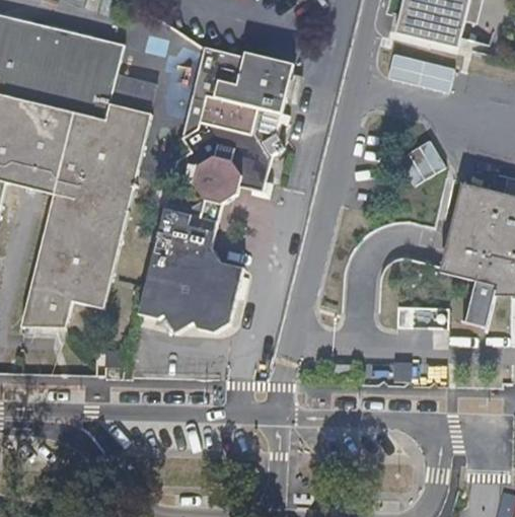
[(399,0),(391,32),(457,49),(462,27),(472,29),(480,0),(399,0)]
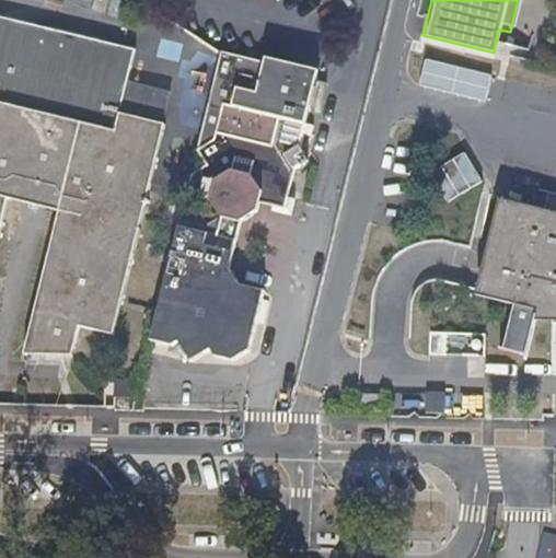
[(161,121),(117,111),(132,47),(0,15),(0,219),(6,198),(13,163),(64,175),(56,210),(25,335),(70,346),(74,324),(111,333),(161,121)]
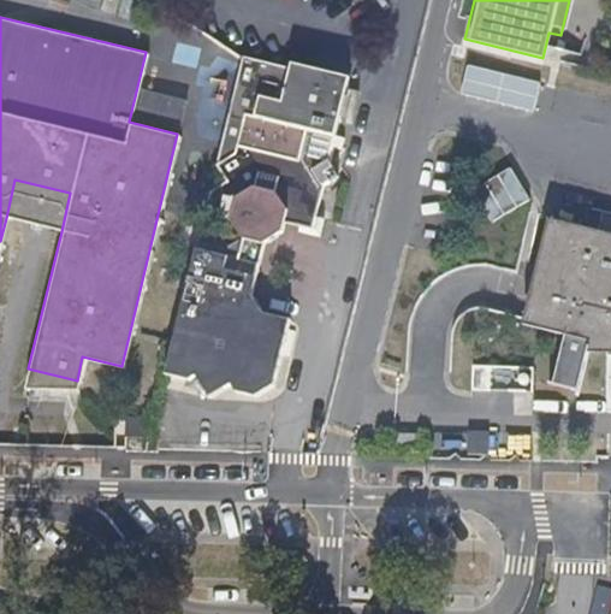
[(452,89),(527,110),(534,81),(460,60),(452,89)]
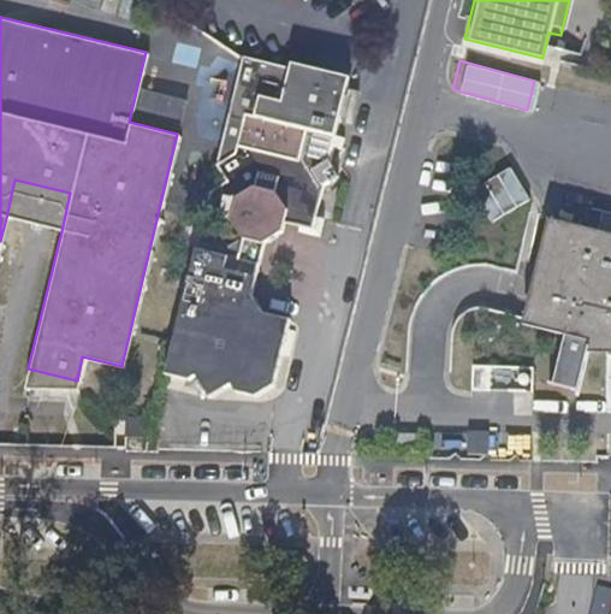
[(171,117),(176,100),(138,90),(134,107),(171,117)]
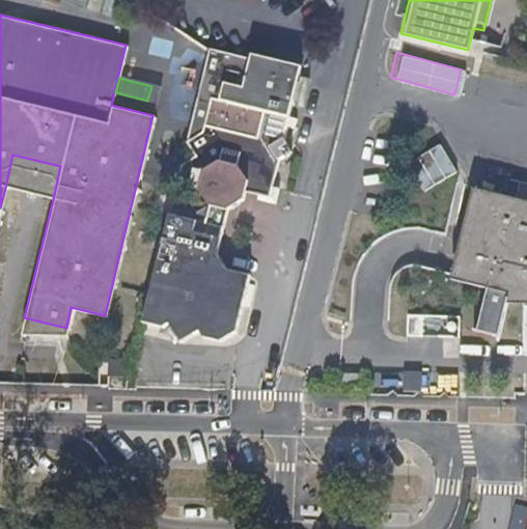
[(226,210),(242,198),(243,192),(254,195),(253,198),(273,202),(276,186),(271,185),(276,159),(288,151),(281,141),(285,126),(293,128),(297,109),(277,105),(276,111),(215,98),(216,90),(199,86),(196,103),(205,105),(200,130),(187,138),(185,143),(192,156),(181,163),(176,163),(138,322),(159,326),(165,323),(176,342),(196,331),(199,336),(216,340),(233,330),(247,274),(223,268),(215,254),(226,210)]
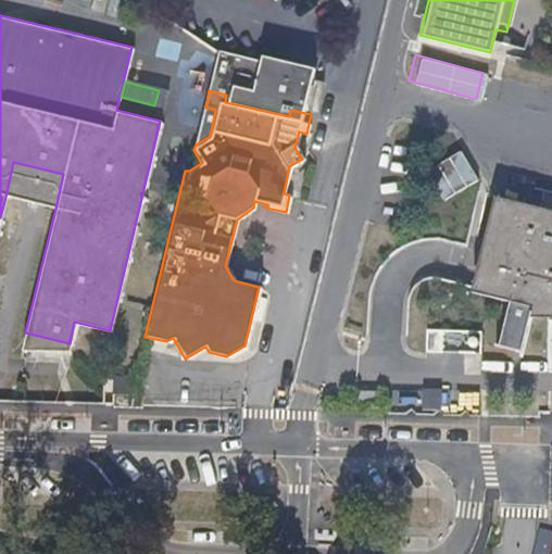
[(444,192),(472,178),(455,148),(428,162),(444,192)]
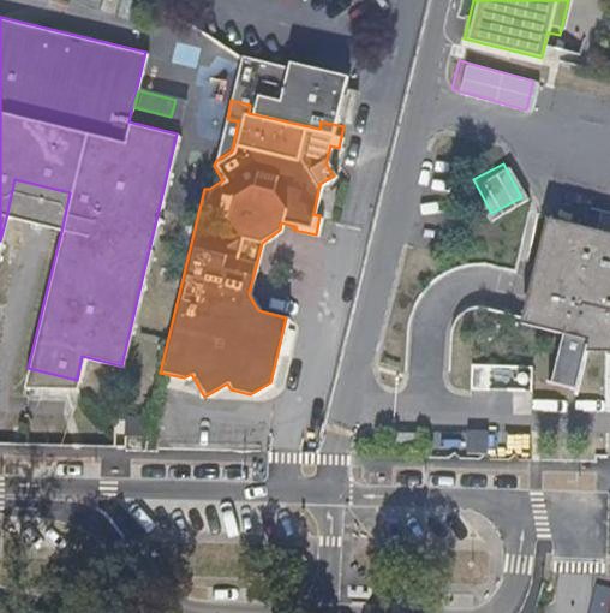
[(61,231),(70,192),(15,179),(6,218),(61,231)]
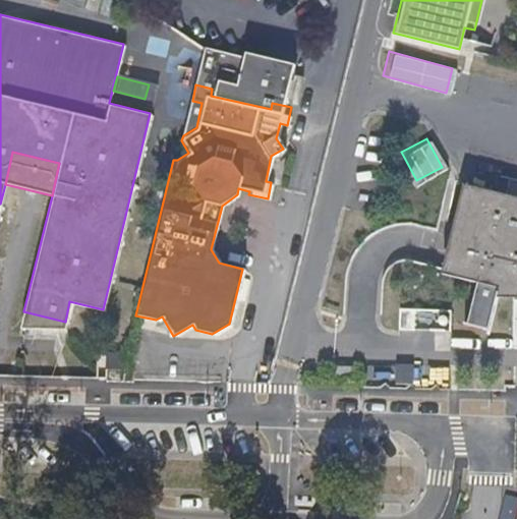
[(445,269),(464,184),(460,182),(439,274),(474,282),(476,276),(445,269)]
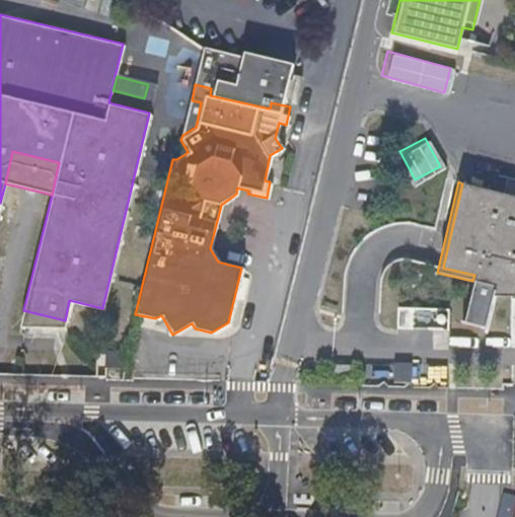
[(514,195),(486,189),(462,183),(443,268),(474,275),(472,281),(463,321),(485,327),(494,293),(508,295),(508,310),(514,309),(514,195)]
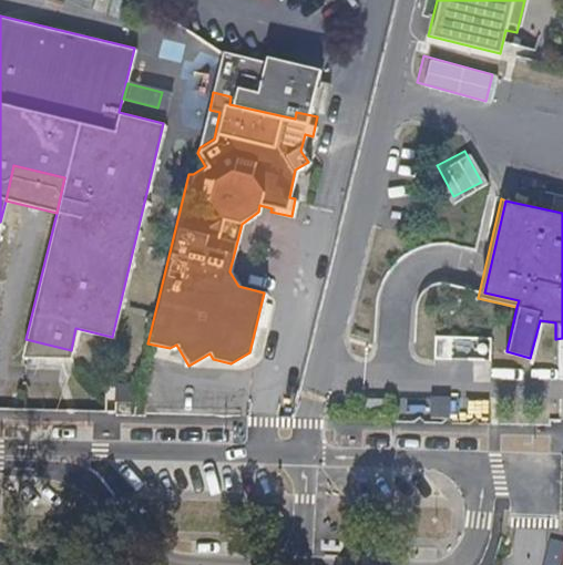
[(485,356),(485,335),(428,335),(428,356),(485,356)]
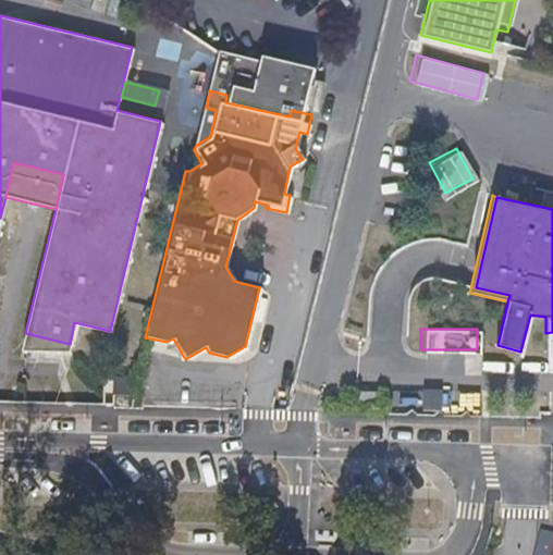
[(70,344),(25,333),(21,353),(69,352),(70,344)]
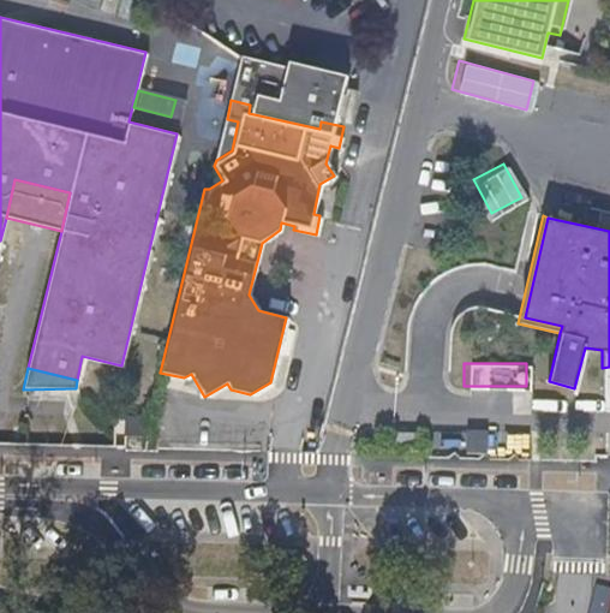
[(414,445),(414,430),(388,430),(388,445),(414,445)]
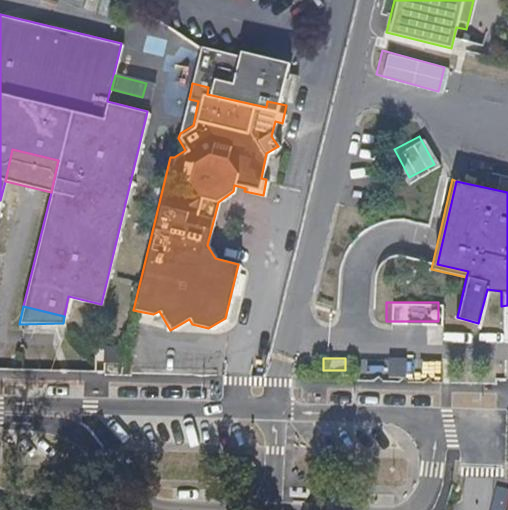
[(129,373),(129,360),(116,359),(101,359),(101,369),(100,372),(129,373)]
